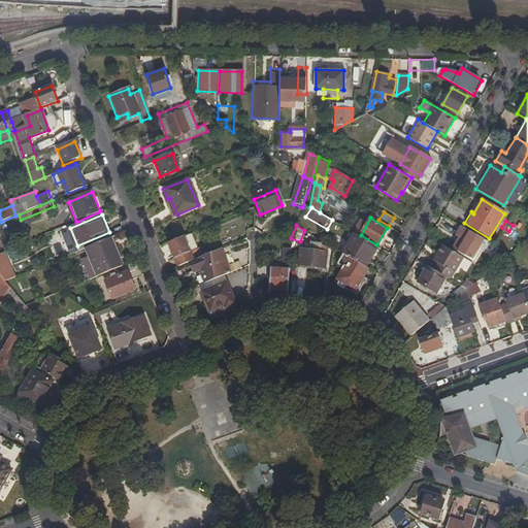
[(484,239),(462,227),(457,235),(463,238),(457,250),(469,258),(471,256),(473,257),(484,239)]
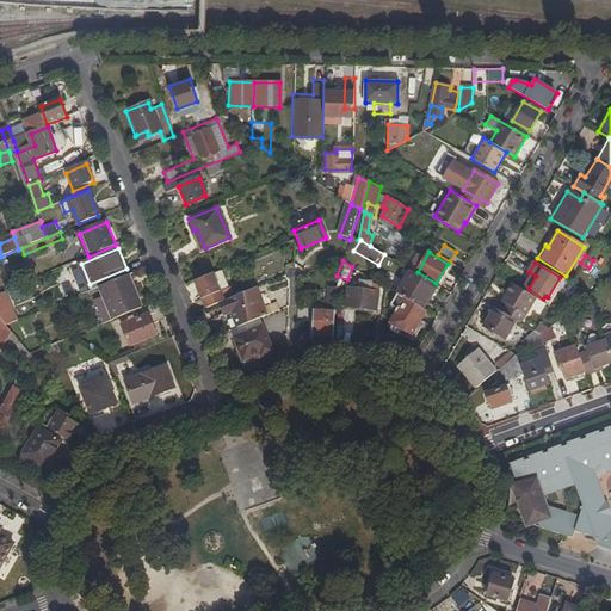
[(408,270),(396,292),(424,308),(437,287),(408,270)]
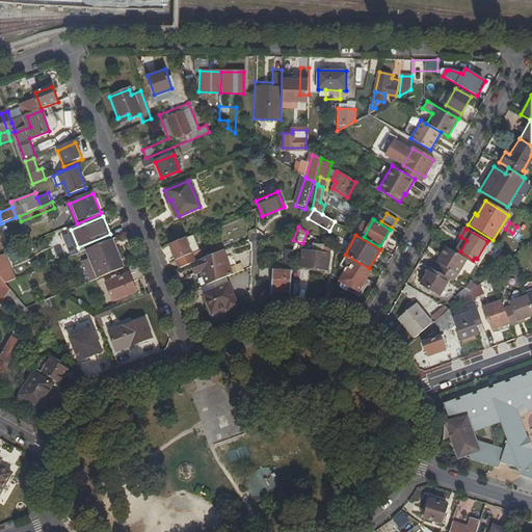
[(183,239),(190,255),(197,251),(191,236),(183,239)]
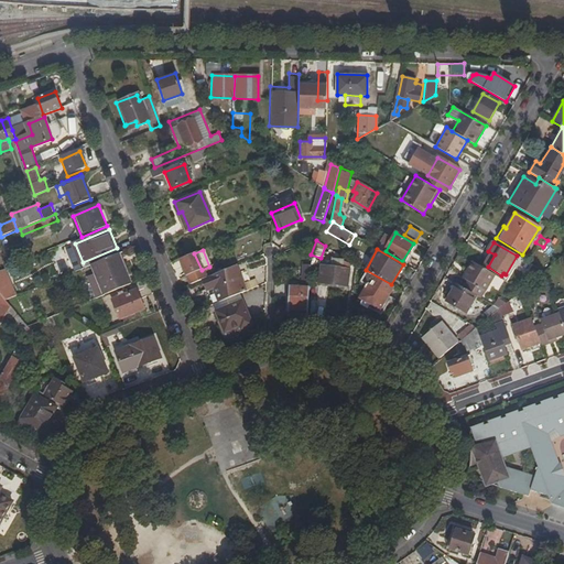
[(119,253),(93,263),(97,275),(105,295),(131,284),(119,253)]
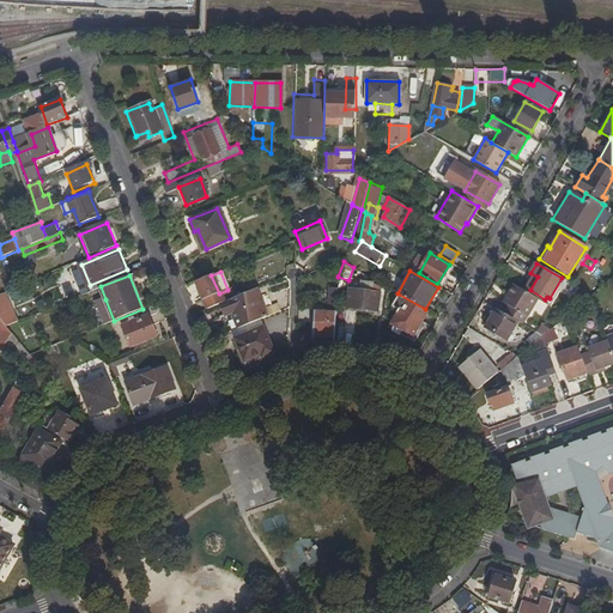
[(194,283),(206,310),(220,304),(234,298),(230,289),(228,290),(219,293),(211,275),(194,283)]
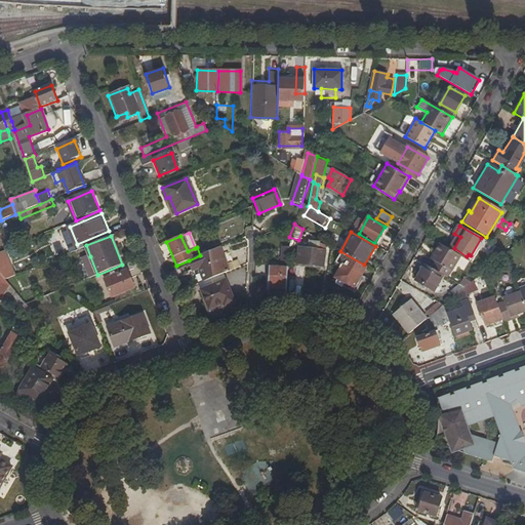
[(492,246),(481,239),(478,244),(489,250),(492,246)]
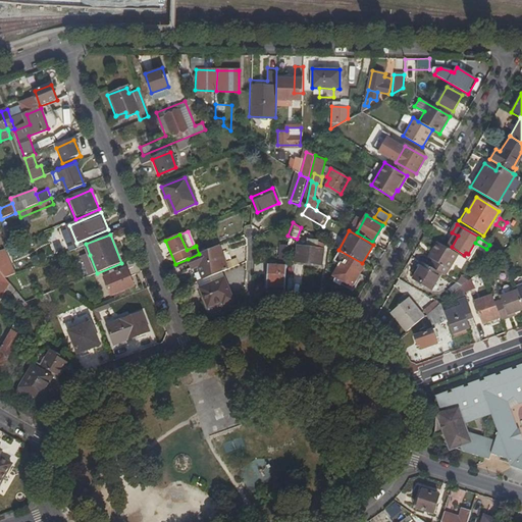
[(297,248),(295,262),(321,265),(322,243),(307,242),(307,248),(297,248)]
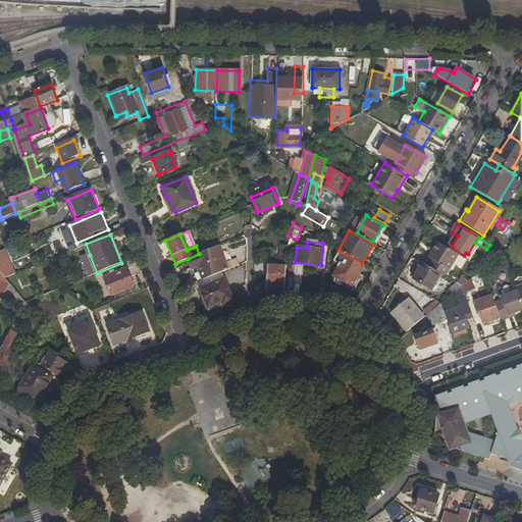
[(457,253),(437,242),(432,251),(434,253),(430,259),(432,260),(428,266),(440,273),(444,275),(457,253)]
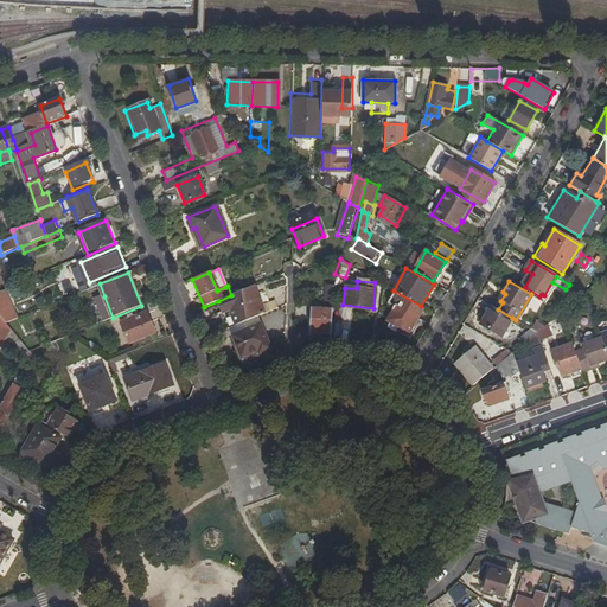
[(305,346),(326,347),(331,285),(323,288),(321,308),(307,307),(305,346)]
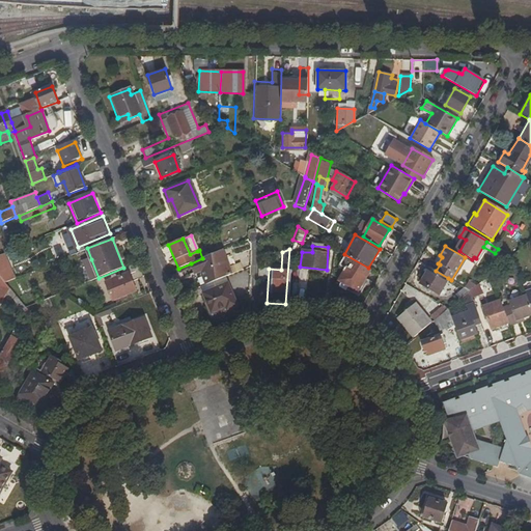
[(202,258),(191,263),(195,273),(200,271),(205,284),(215,281),(232,273),(223,250),(210,255),(202,258)]
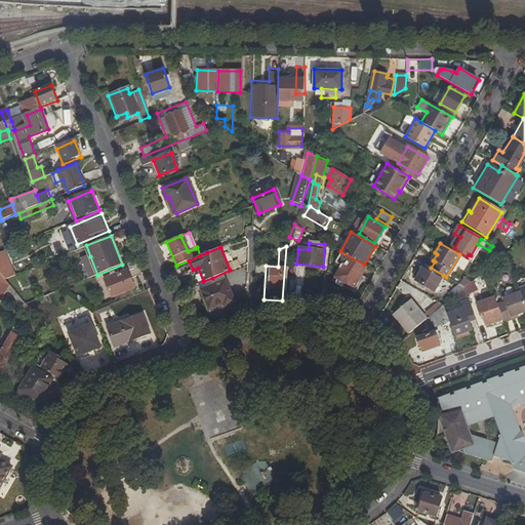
[(364,265),(340,251),(334,261),(339,265),(333,276),(353,287),(365,266),(364,265)]
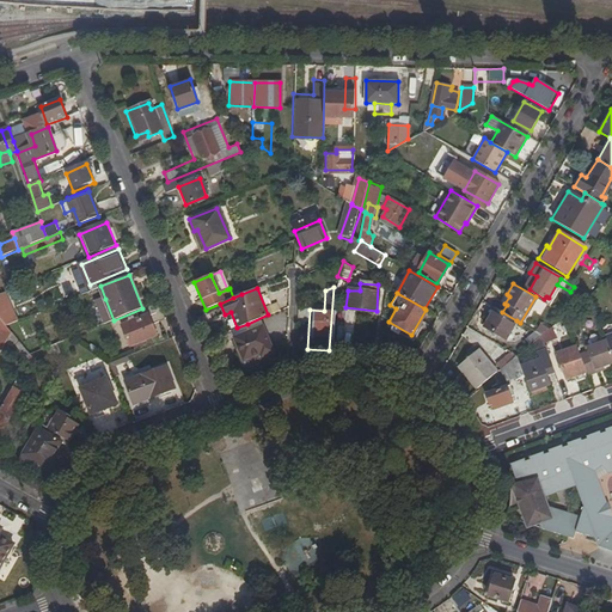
[(114,320),(105,299),(96,303),(104,324),(114,320)]
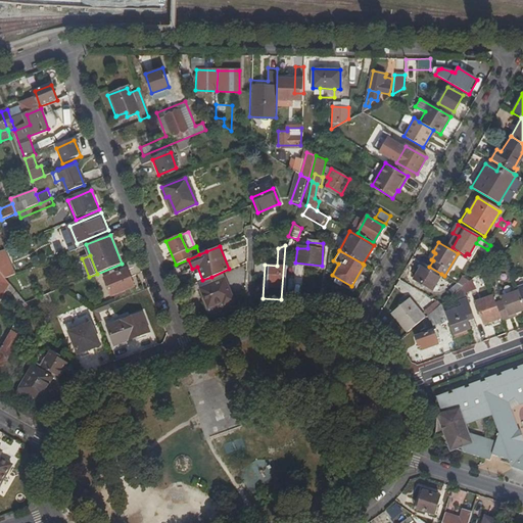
[(429,267),(423,263),(413,279),(432,290),(441,274),(429,267)]
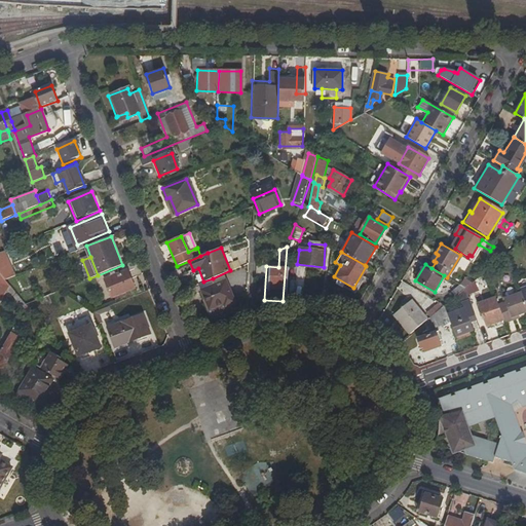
[(34,268),(29,276),(37,282),(42,273),(34,268)]
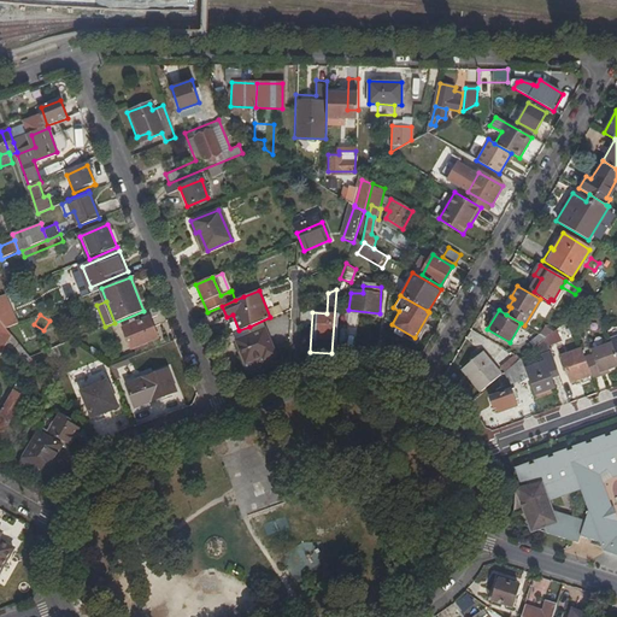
[(123,328),(131,348),(158,338),(148,317),(123,328)]
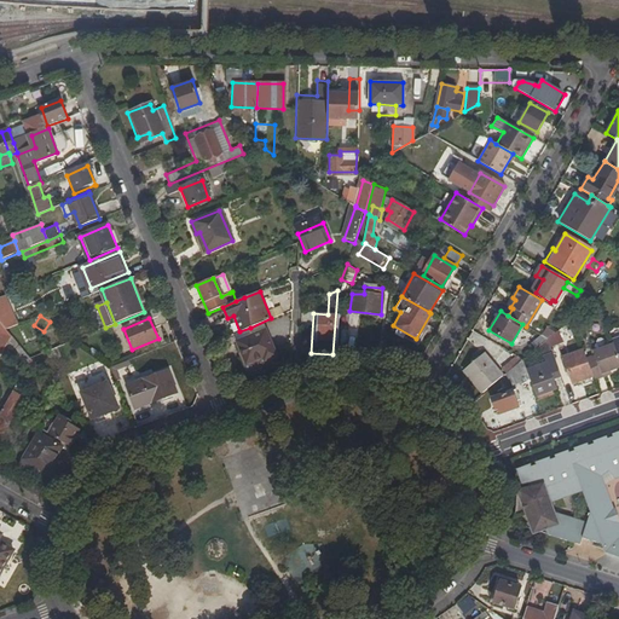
[(9,341),(12,335),(6,328),(0,320),(0,330),(4,335),(0,340),(0,350),(1,351),(3,352),(9,341)]
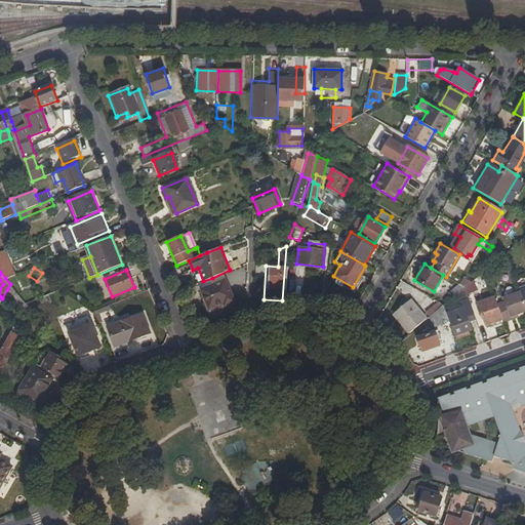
[(463,276),(459,285),(463,287),(472,281),(463,276)]
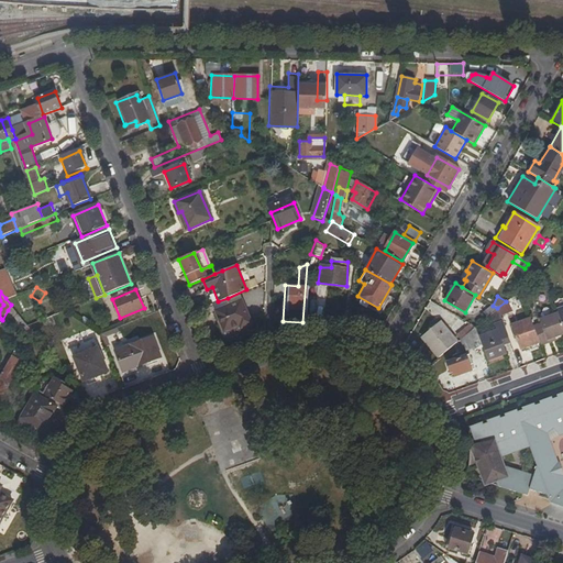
[(240,299),(213,310),(223,335),(250,324),(240,299)]
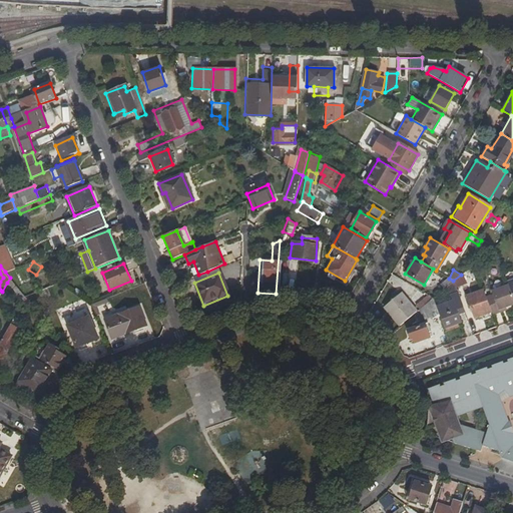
[(453,281),(456,287),(466,283),(463,273),(461,275),(453,281)]
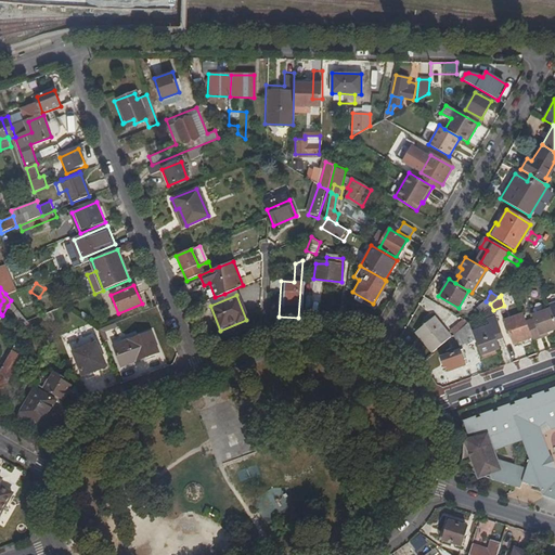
[(483,309),(490,304),(486,301),(482,299),(477,306),(481,311),(483,309)]
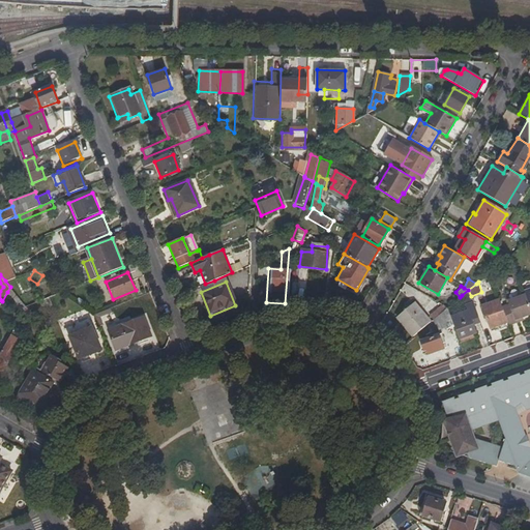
[(10,287),(7,292),(24,313),(28,306),(10,287)]
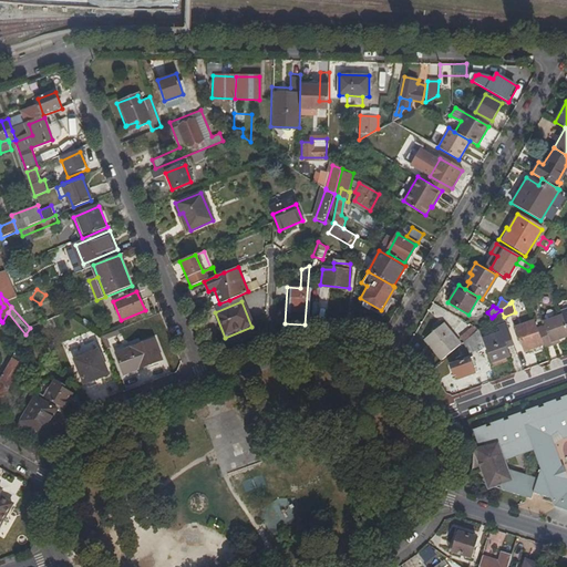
[(459,318),(445,310),(442,316),(455,323),(459,318)]
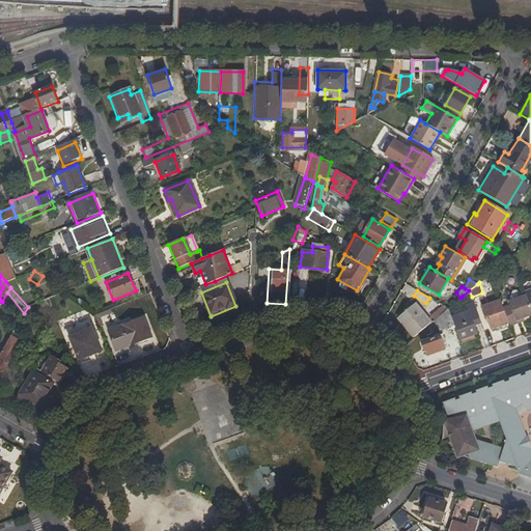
[(503,306),(508,322),(510,326),(518,323),(516,320),(525,317),(530,314),(530,306),(526,294),(508,301),(509,304),(503,306)]
